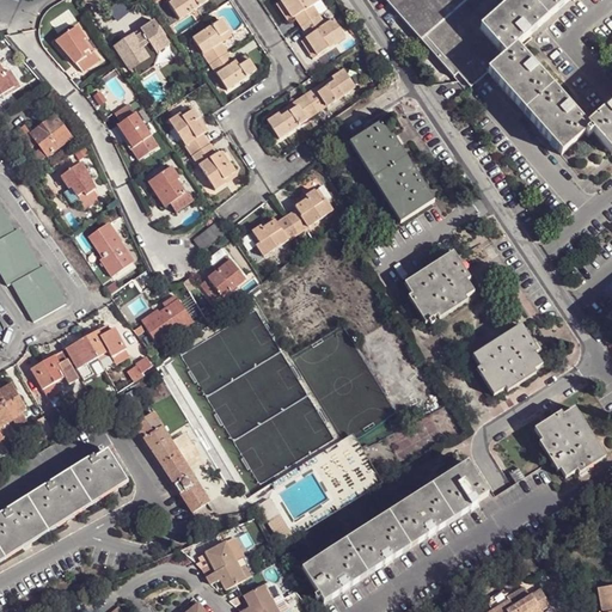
[(176,0),(170,4),(181,20),(200,8),(200,7),(210,0),(209,0),(176,0)]
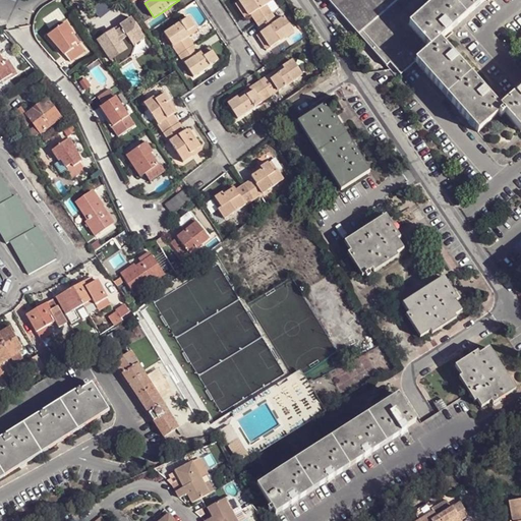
[(273,1),(272,0),(241,0),(239,1),(248,16),(250,15),(251,16),(267,5),(273,1)]
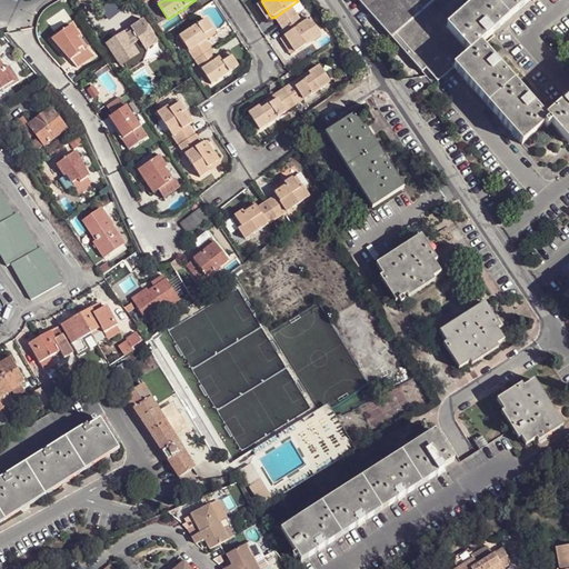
[(436,79),(469,50),(447,26),(475,0),(373,0),(436,70),(431,75),(436,79)]
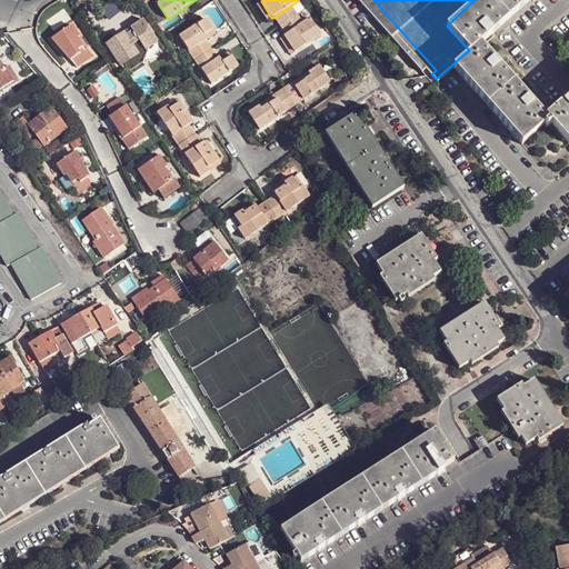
[(480,0),(459,19),(480,45),(530,0),(480,0)]
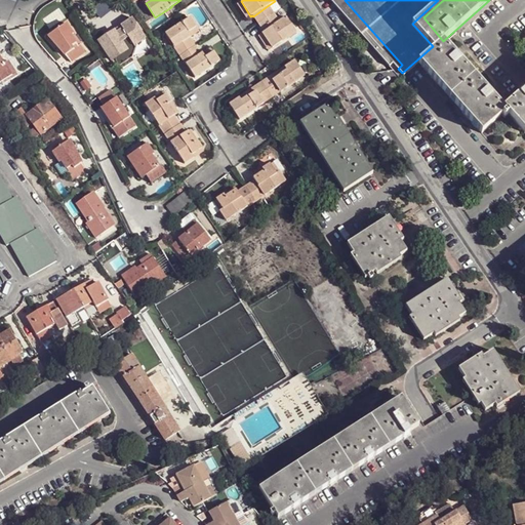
[(250,16),(241,1),(237,4),(247,19),(250,16)]
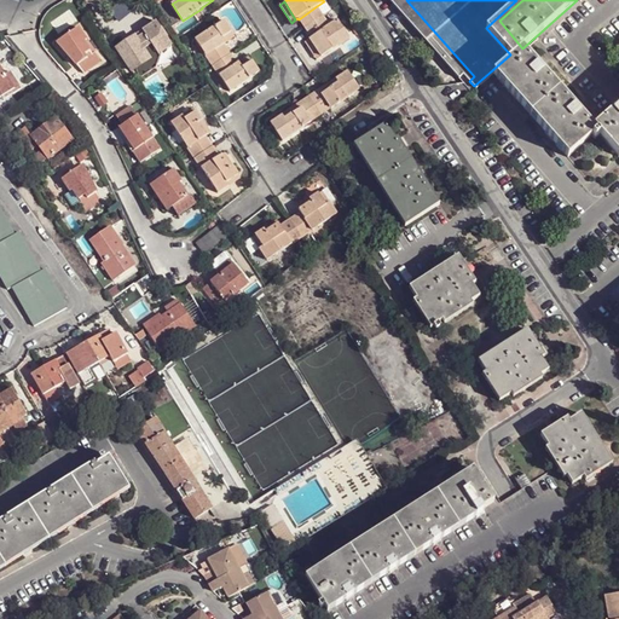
[(324,1),(317,6),(324,15),(331,11),(324,1)]
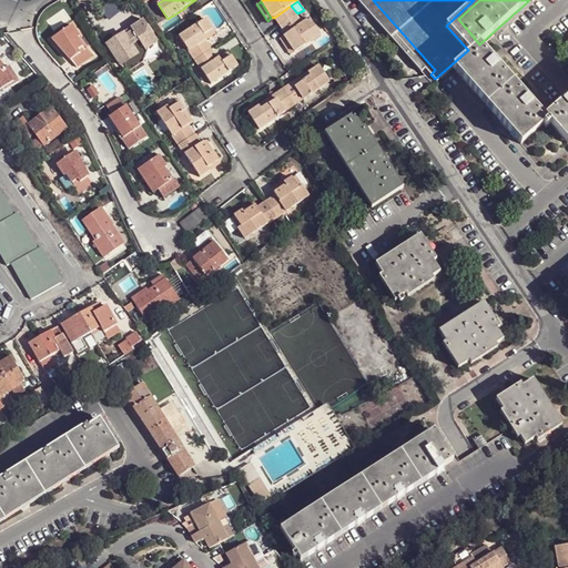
[(280,26),(297,13),(291,6),(274,18),(280,26)]
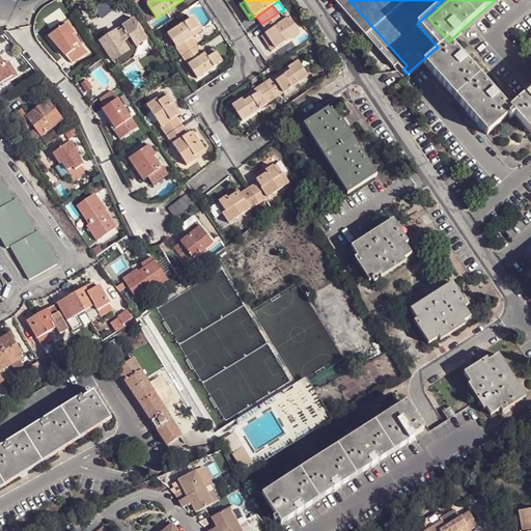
[(283,21),(278,12),(261,24),(268,33),(276,27),(283,21)]
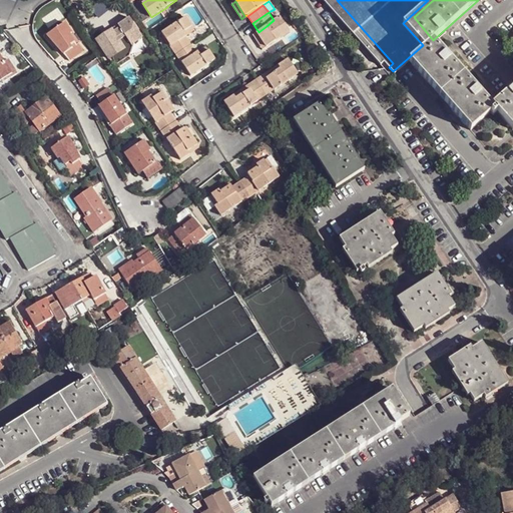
[(291,32),(280,16),(274,20),(267,26),(276,41),(291,32)]
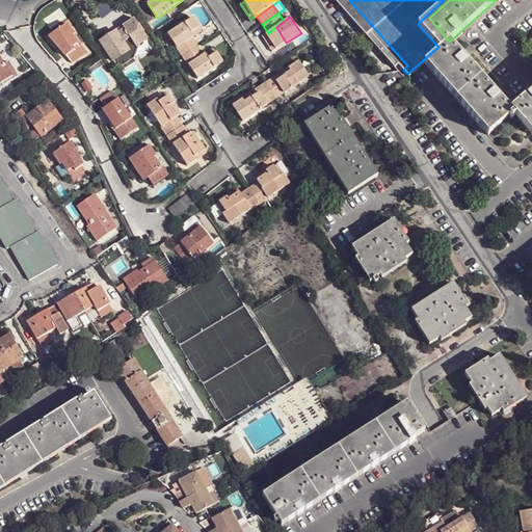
[(116,30),(99,42),(112,62),(116,60),(122,67),(134,58),(138,49),(137,47),(148,40),(134,18),(122,26),(130,38),(125,43),(116,30)]
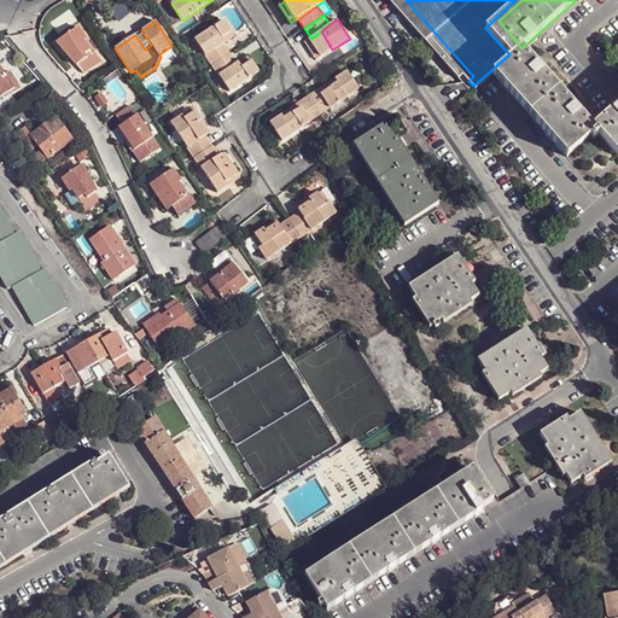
[(196,40),(207,57),(225,45),(227,44),(223,38),(232,31),(226,21),(215,28),(214,27),(196,40)]
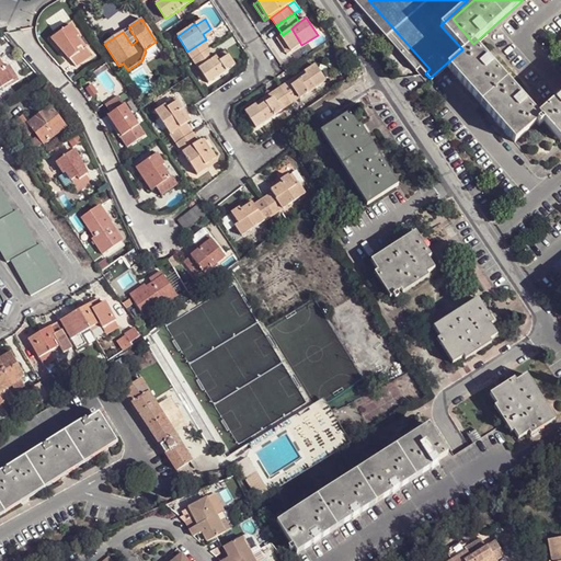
[(71,26),(55,37),(60,45),(58,46),(73,68),(91,56),(87,48),(84,50),(79,54),(77,50),(82,47),(76,38),(79,36),(71,26)]
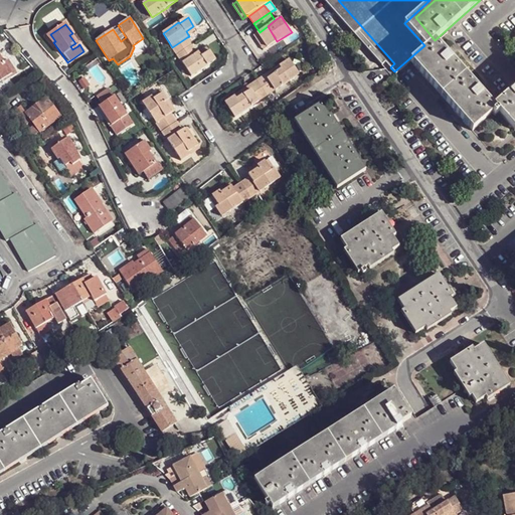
[(186,31),(189,36),(197,31),(193,26),(186,31)]
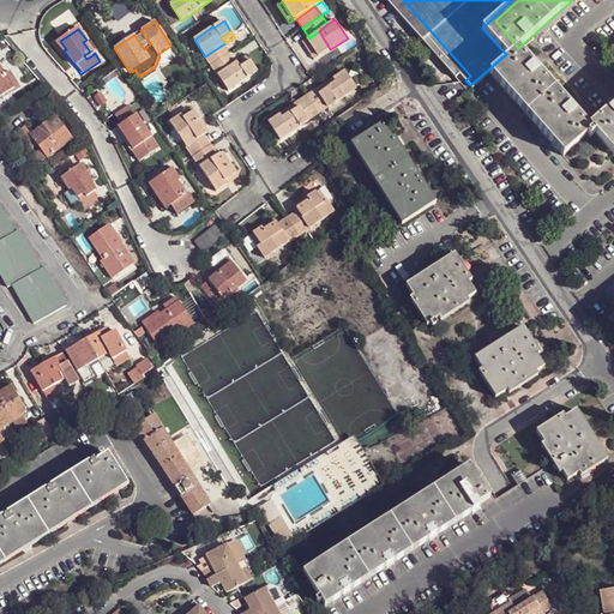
[(330,49),(319,31),(309,38),(307,40),(318,58),(330,49)]
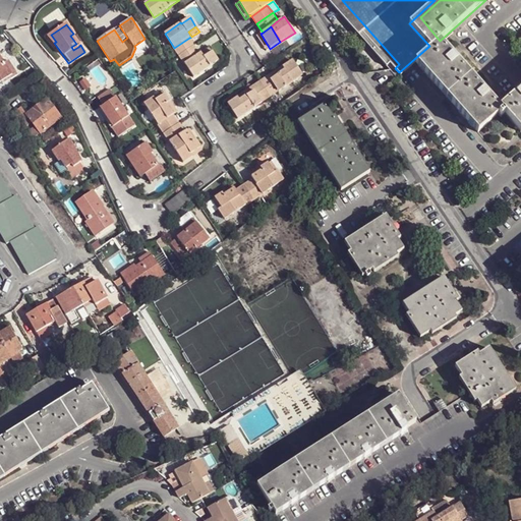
[(78,47),(80,45),(73,34),(70,36),(76,44),(71,47),(73,50),(78,47)]
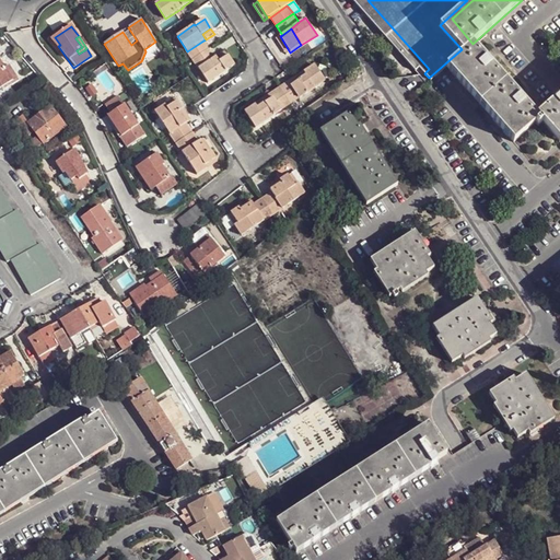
[(290,53),(280,36),(276,38),(287,55),(290,53)]
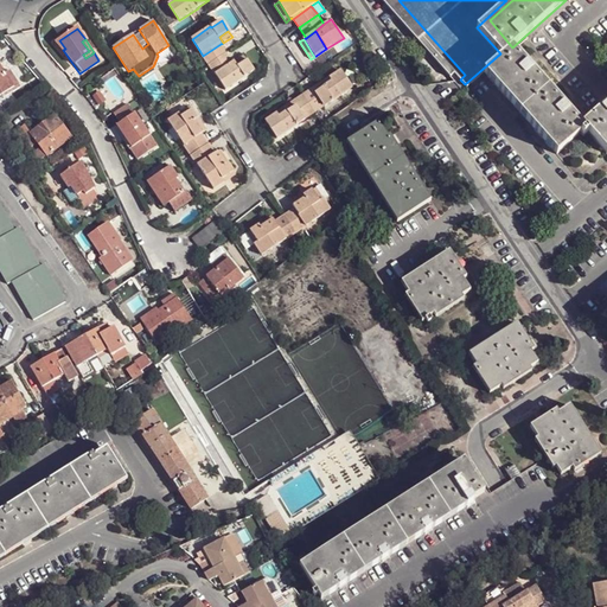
[(221,44),(203,56),(209,64),(227,52),(221,44)]
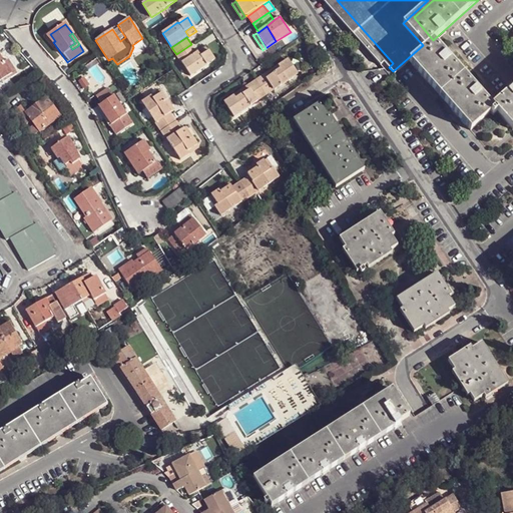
[(494,109),(433,40),(425,47),(410,61),(471,130),(494,109)]
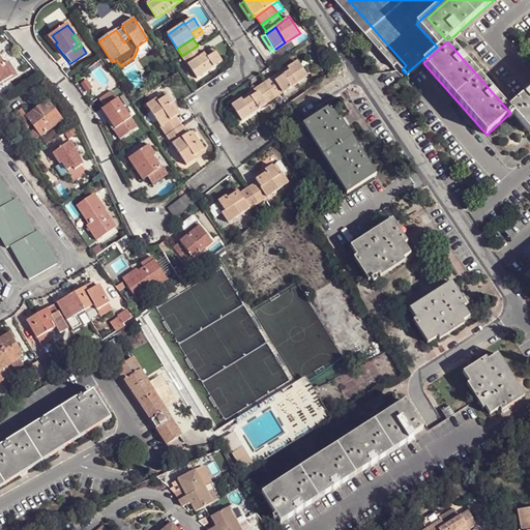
[(182,56),(198,80),(214,68),(213,67),(208,58),(205,54),(204,54),(198,46),(182,56)]
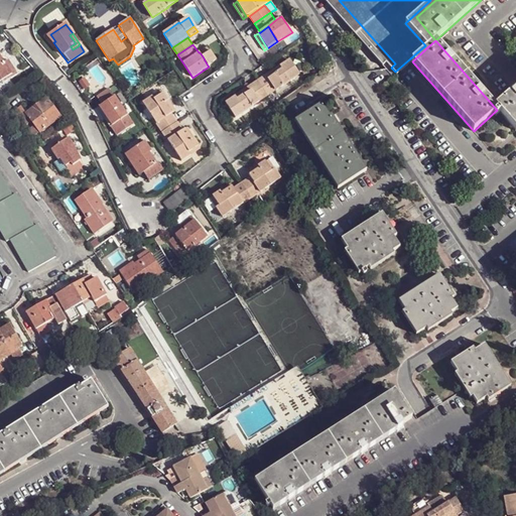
[(203,56),(211,51),(208,46),(200,52),(203,56)]
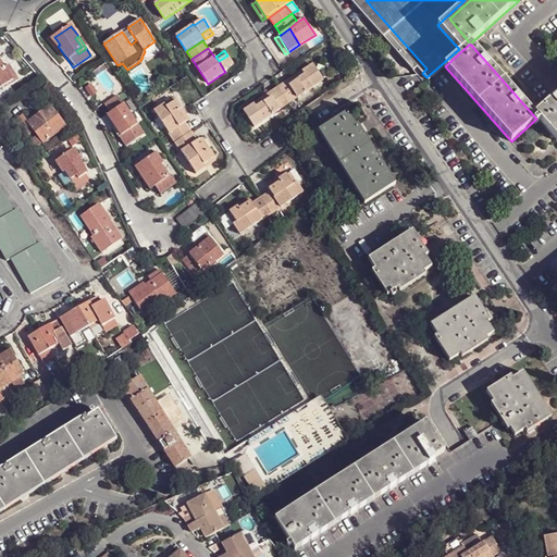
[(219,61),(224,71),(234,65),(227,56),(219,61)]
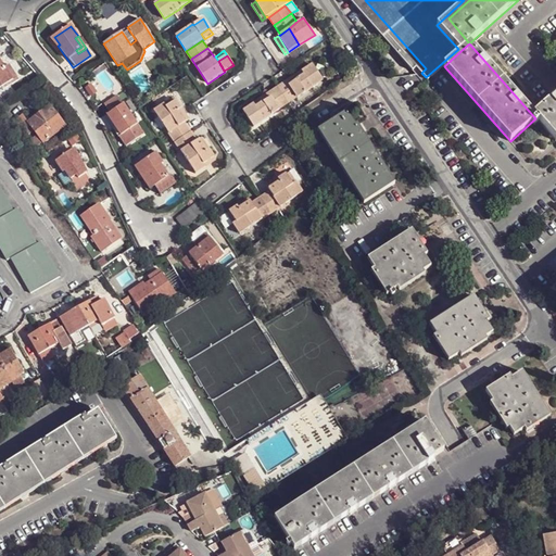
[(0,88),(14,80),(4,67),(0,59),(0,88)]
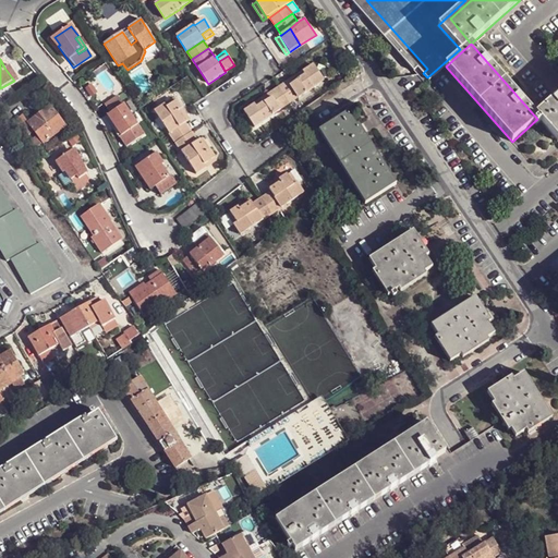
[(314,64),(303,72),(305,74),(299,80),(307,94),(325,82),(314,64)]
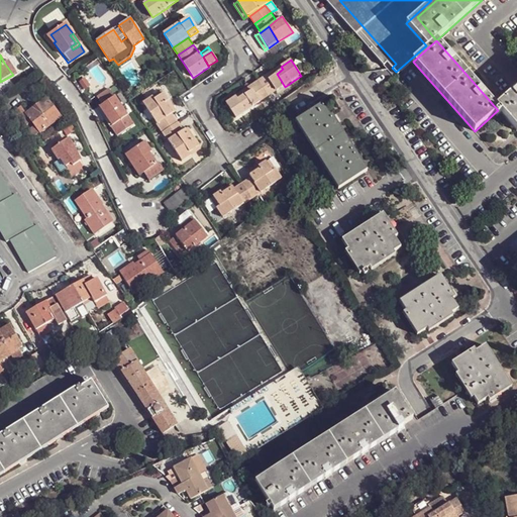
[(8,61),(4,63),(13,75),(15,73),(8,61)]
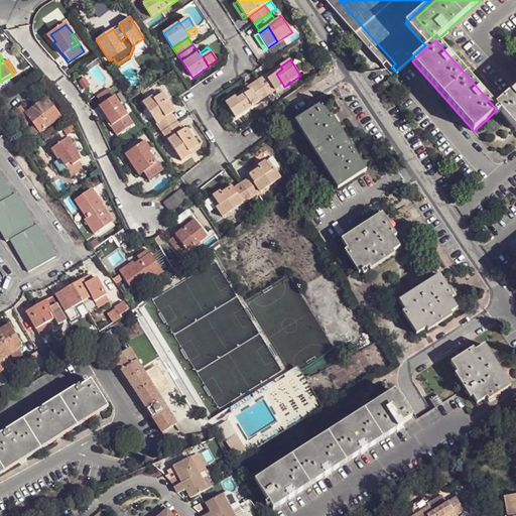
[(265,76),(268,79),(276,74),(282,69),(280,67),(279,66),(265,76)]
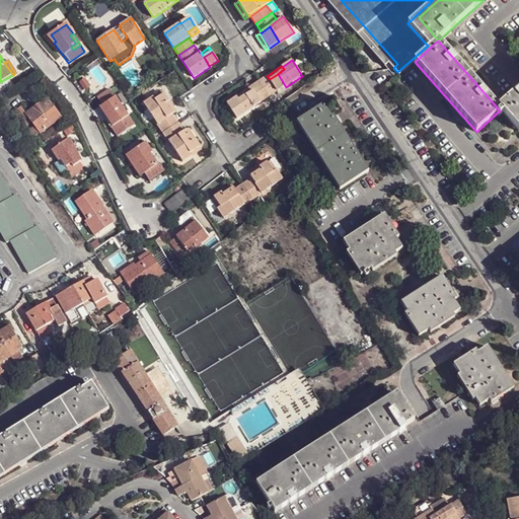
[(286,87),(278,74),(270,79),(278,92),(286,87)]
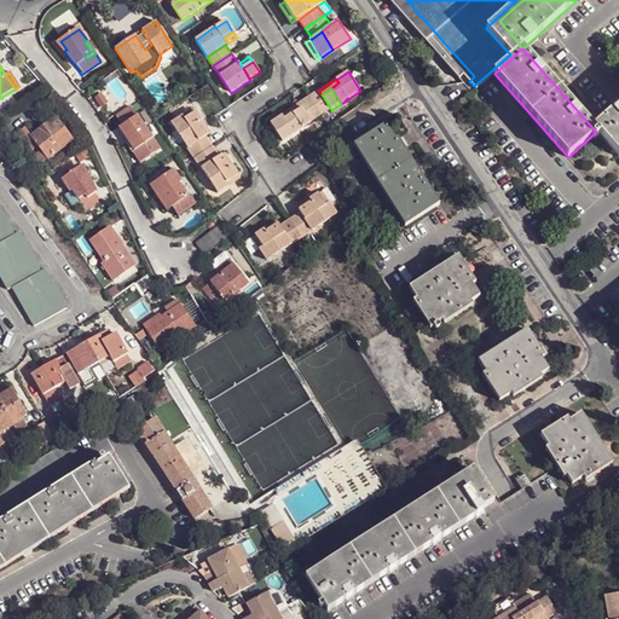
[(319,117),(331,110),(322,94),(318,91),(307,98),(319,117)]
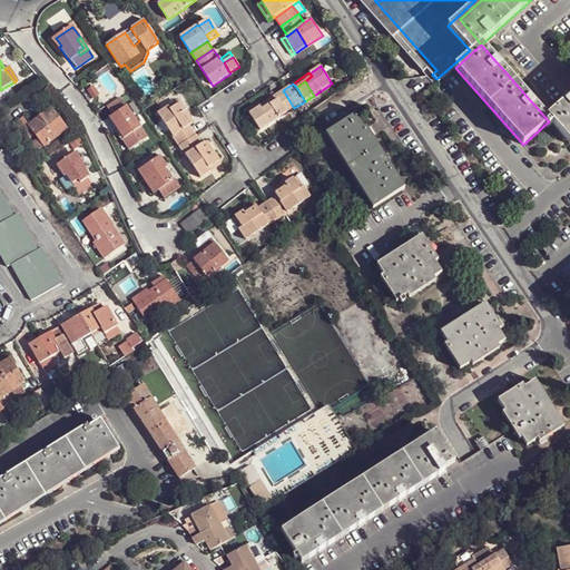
[(279,99),(287,112),(294,108),(283,90),(276,95),(279,99)]
